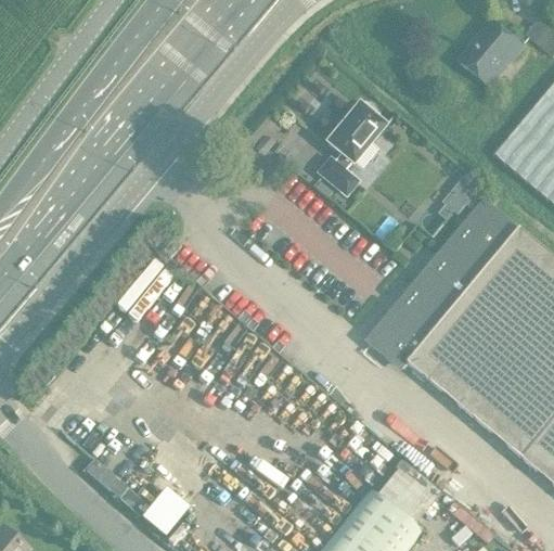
[(491,84),(523,45),(493,22),(462,61),(491,84)]
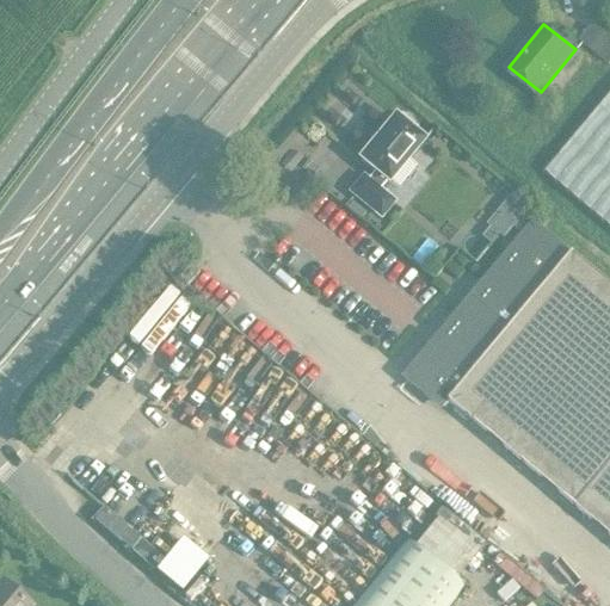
[(609,62),(609,38),(593,25),(581,38),(609,62)]
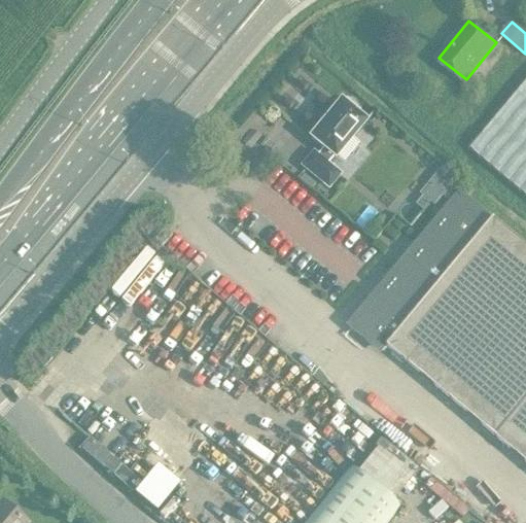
[(525,79),(469,147),(525,195),(525,79)]
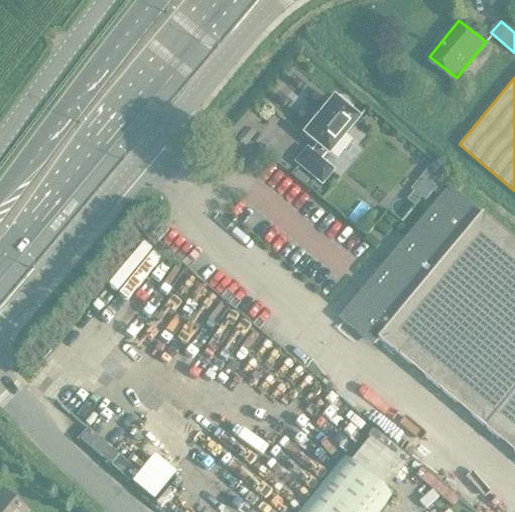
[(305,147),(302,151),(295,159),(320,180),(331,167),(320,159),(356,117),(347,109),(350,105),(338,95),(335,99),(333,97),(303,132),(315,142),(308,150),(305,147)]
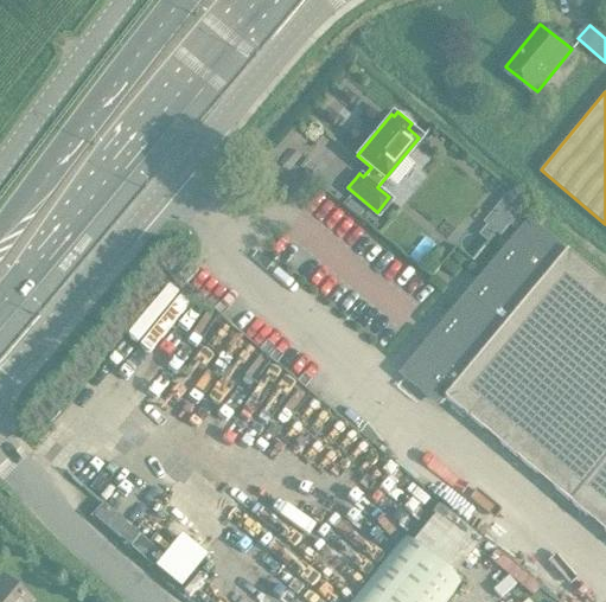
[(486,223),(479,232),(486,238),(495,229),(499,232),(509,222),(514,225),(529,207),(508,189),(483,219),(486,223)]
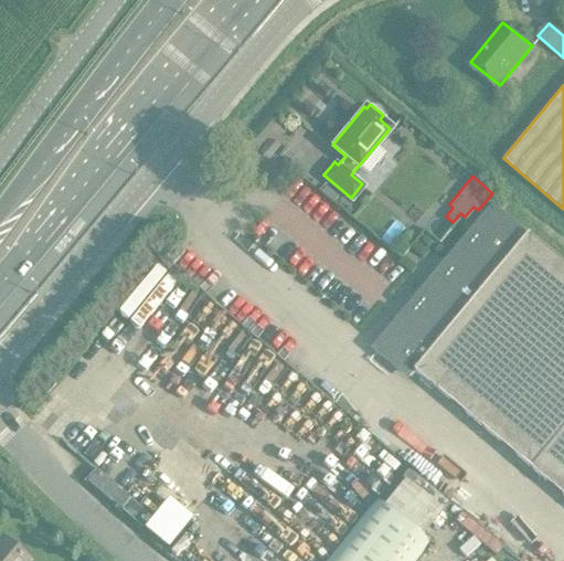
[(326,182),(320,188),(332,199),(338,192),(326,182)]
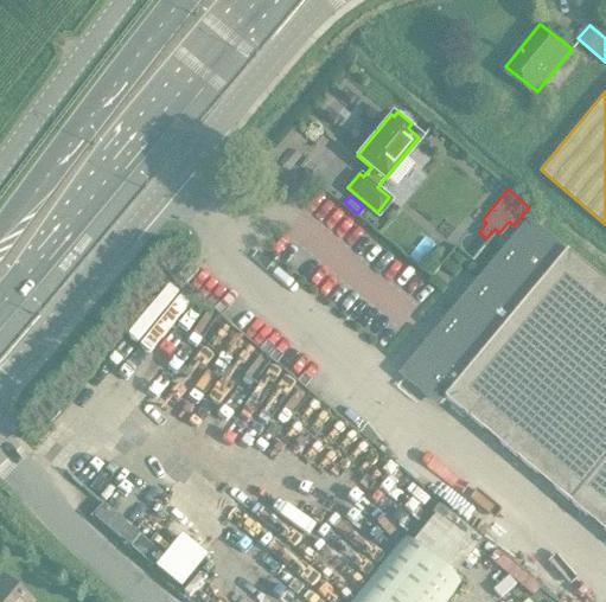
[(467,298),(412,364),(605,527),(605,277),(572,249),(569,250),(529,218),(482,274),(465,295),(467,298)]
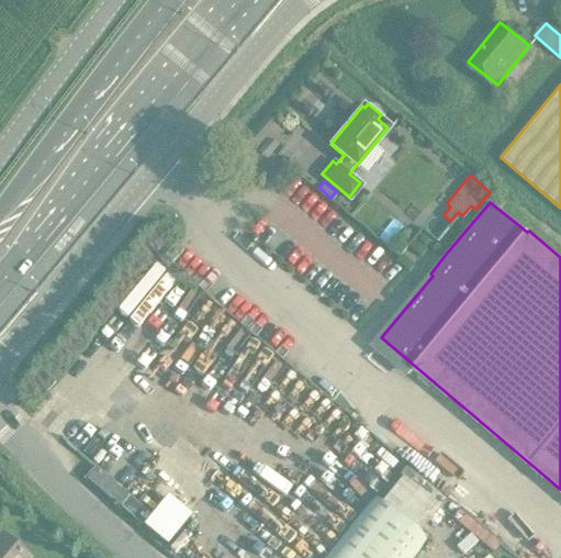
[(163,253),(170,259),(182,247),(175,241),(163,253)]
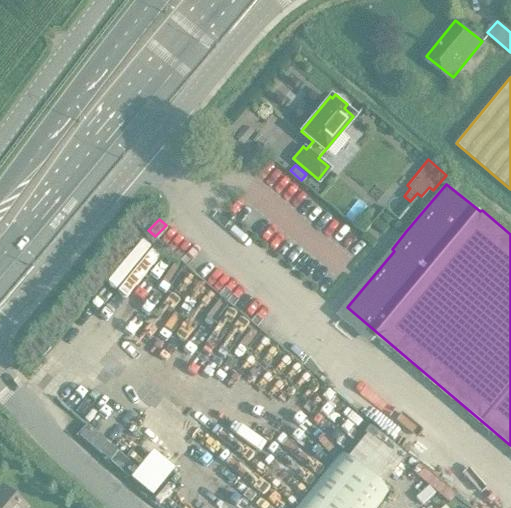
[(86,423),(78,433),(109,459),(117,449),(86,423)]
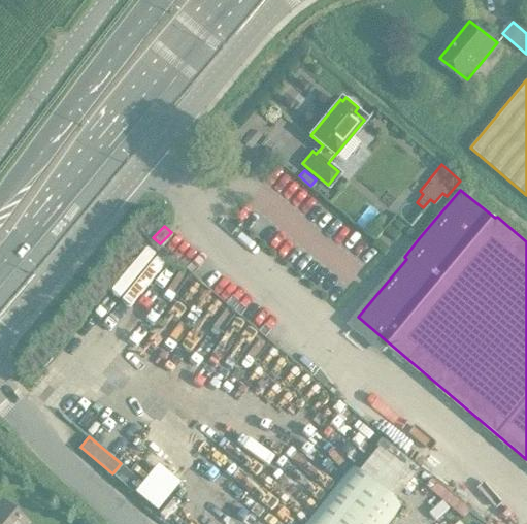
[(350,465),(302,523),(383,523),(399,505),(392,499),(413,472),(376,445),(357,471),(350,465)]
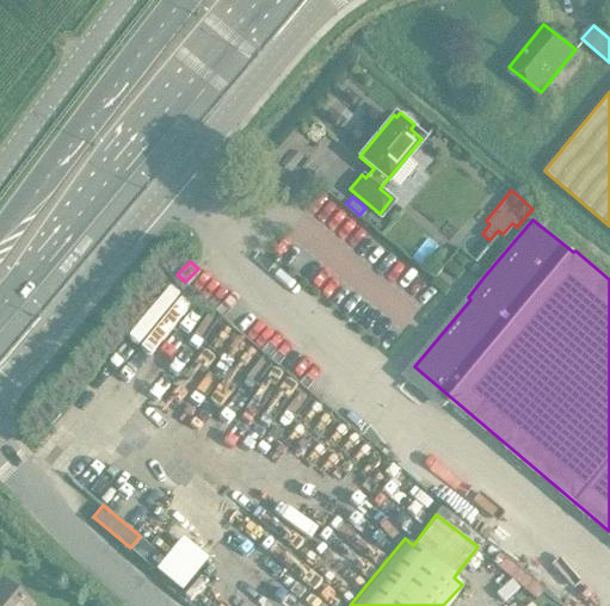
[(140,536),(130,548),(152,567),(162,556),(140,536)]
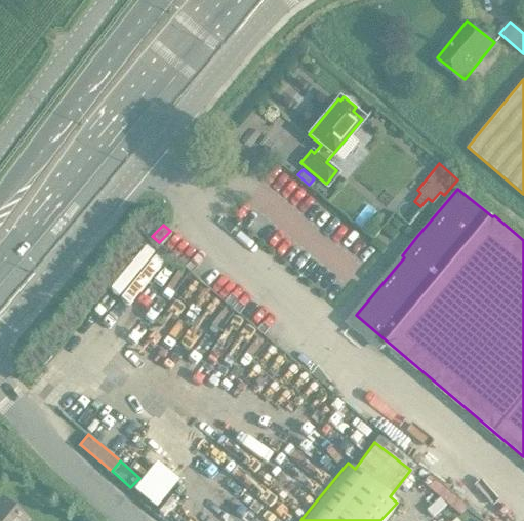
[(155,462),(132,489),(154,507),(176,480),(155,462)]
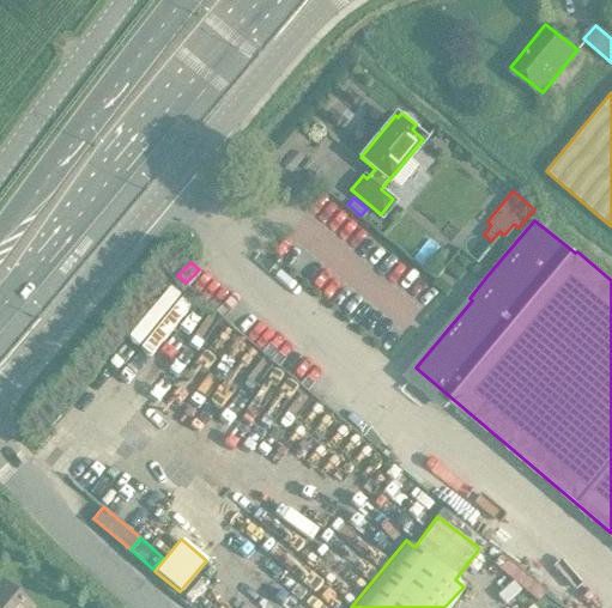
[(31,607),(0,582),(0,607),(31,607)]
